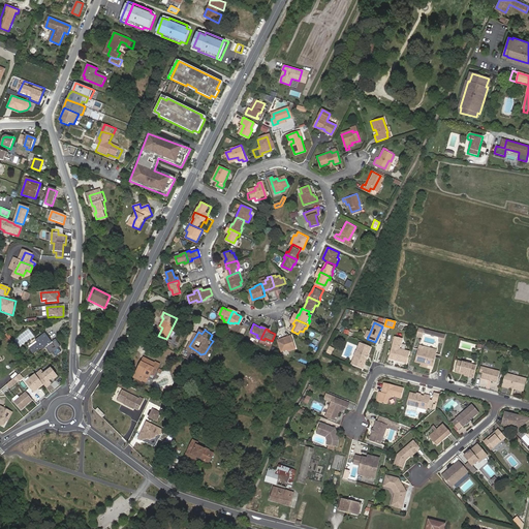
[(445,336),(425,330),(424,333),(440,338),(439,342),(443,343),(445,336)]
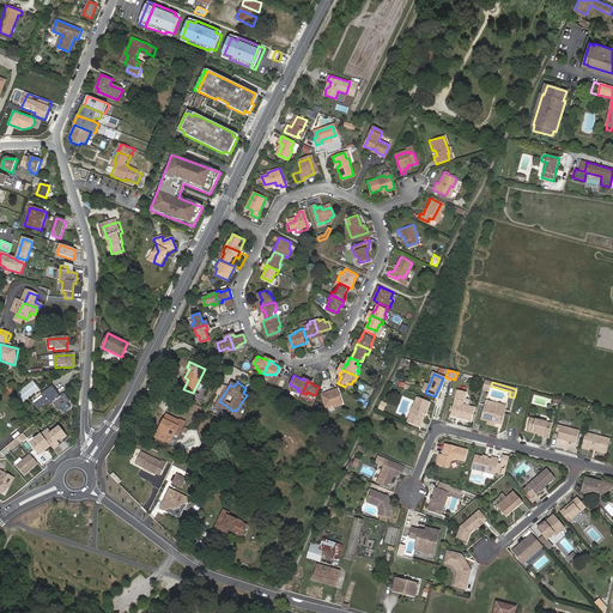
[(53,386),(46,390),(47,404),(47,402),(52,400),(54,402),(58,400),(55,395),(58,394),(53,386)]
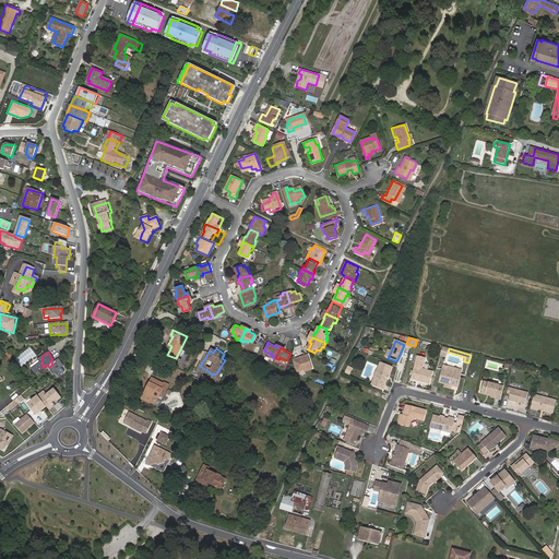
[(310,354),(296,357),(299,368),(306,367),(307,368),(313,366),(310,354)]
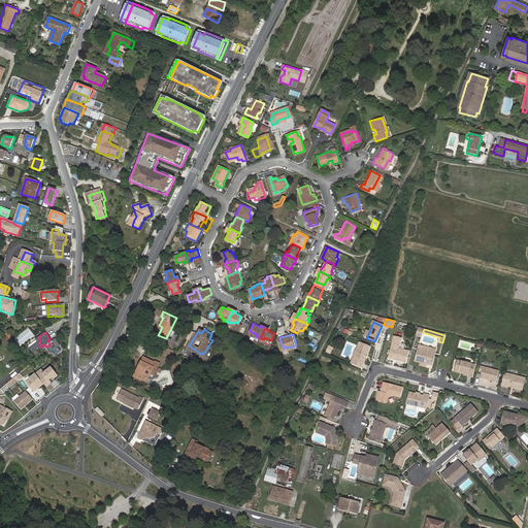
[(401,336),(394,334),(387,358),(404,362),(407,351),(397,348),(401,336)]
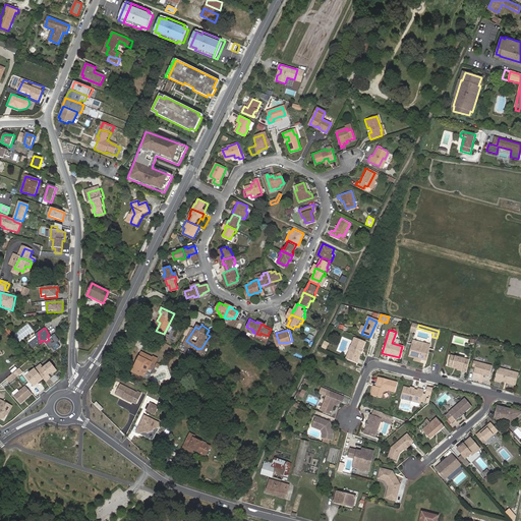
[(40,343),(39,332),(36,335),(38,338),(30,344),(32,348),(40,343)]
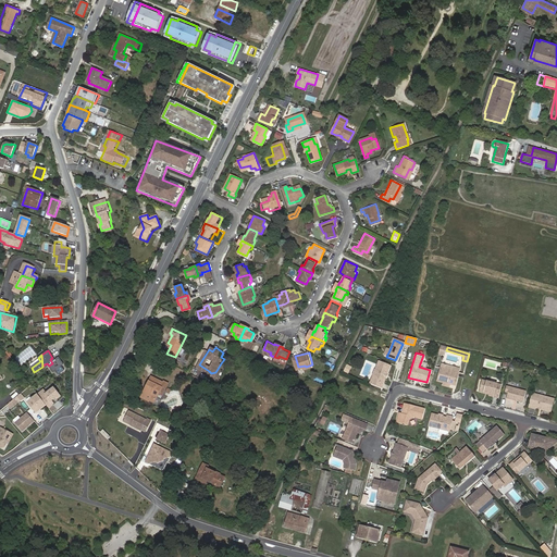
[(56,361),(52,363),(49,366),(52,372),(54,371),(58,375),(62,372),(60,367),(61,366),(58,359),(56,361)]
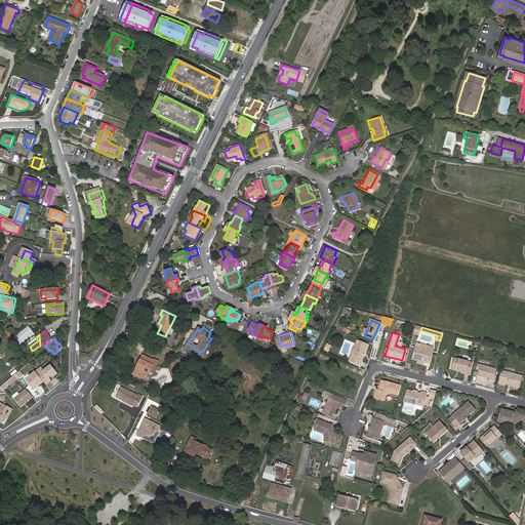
[(367,345),(357,340),(348,360),(359,365),(367,345)]
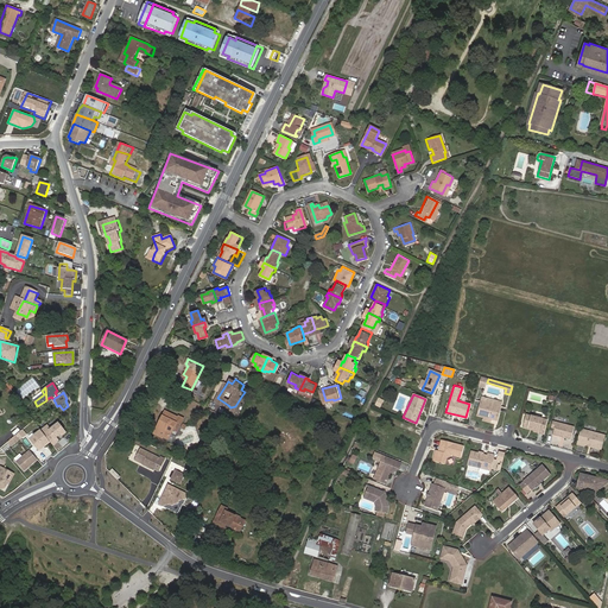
[(241,397),(235,406),(230,407),(228,405),(226,409),(234,413),(244,399),(241,397)]
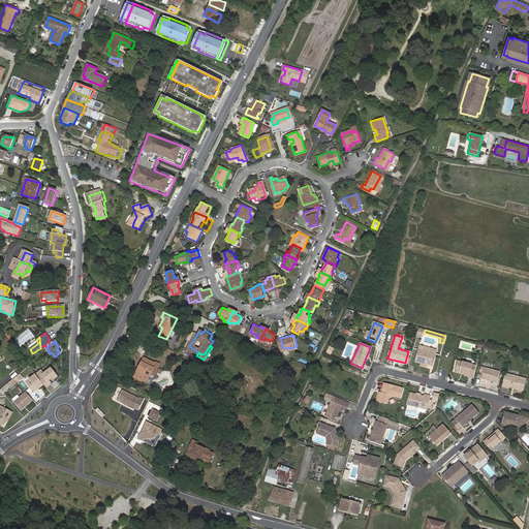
[(422,350),(417,349),(414,361),(419,363),(428,365),(431,362),(433,363),(436,353),(434,353),(435,348),(429,347),(428,351),(422,350)]
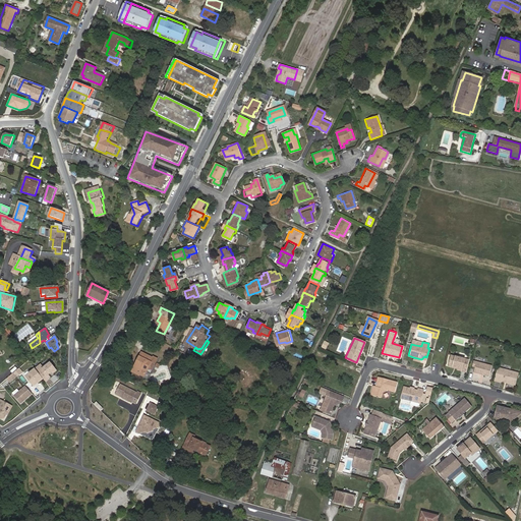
[(150,363),(154,365),(158,357),(154,355),(153,357),(141,351),(139,355),(141,356),(134,369),(143,373),(148,366),(150,363)]
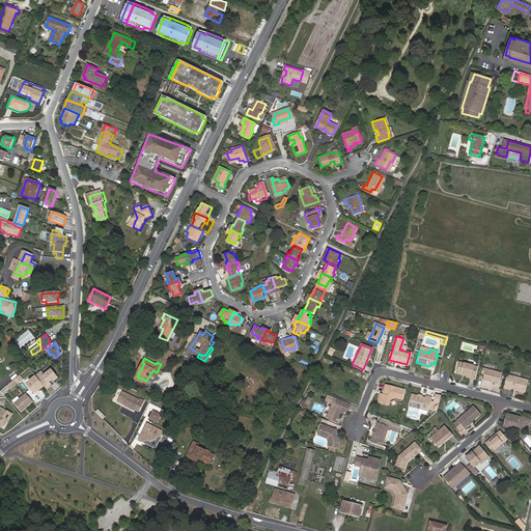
[(478,366),(460,362),(457,373),(471,376),(470,379),(475,380),(478,366)]
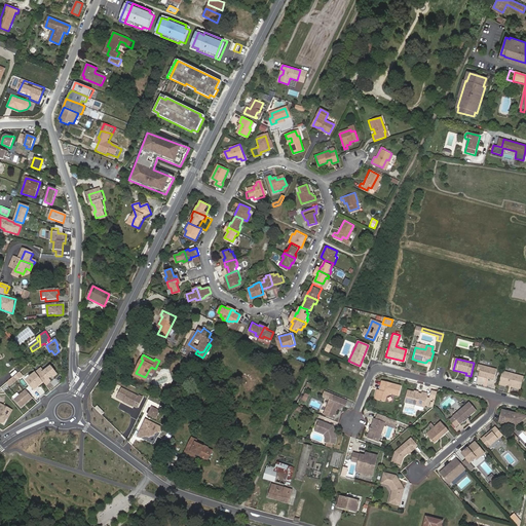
[(58,374),(51,366),(40,375),(41,379),(46,385),(58,374)]
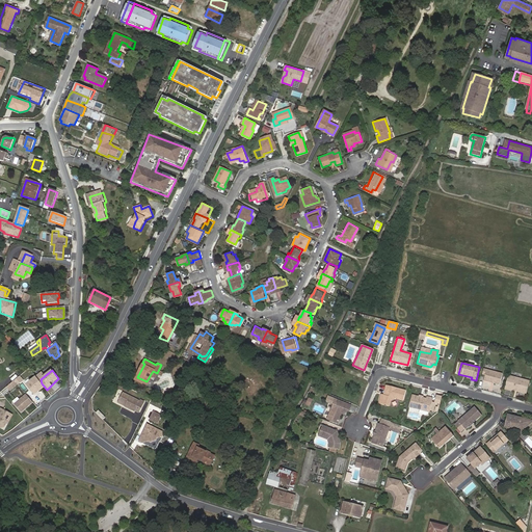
[(502,374),(484,370),(483,375),(484,376),(483,381),(500,386),(502,374)]
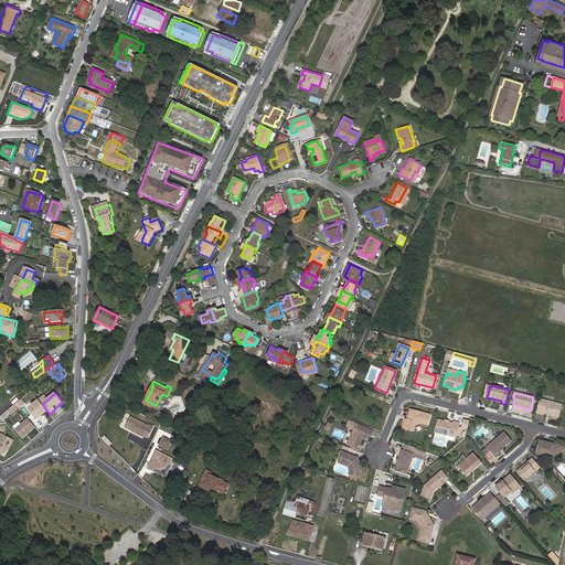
[(38,401),(27,408),(38,420),(46,412),(38,401)]
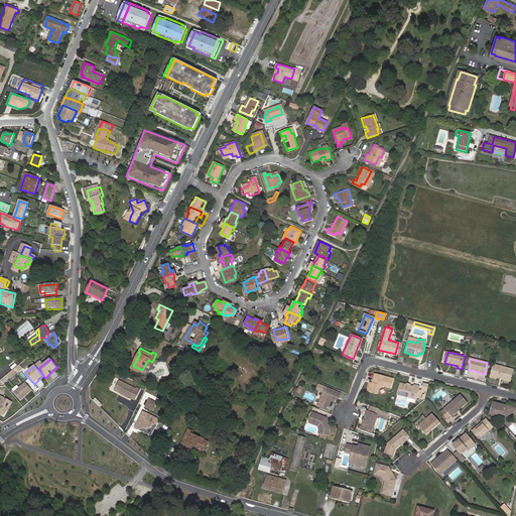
[(513,371),(493,366),(490,378),(495,380),(496,378),(510,382),(513,371)]
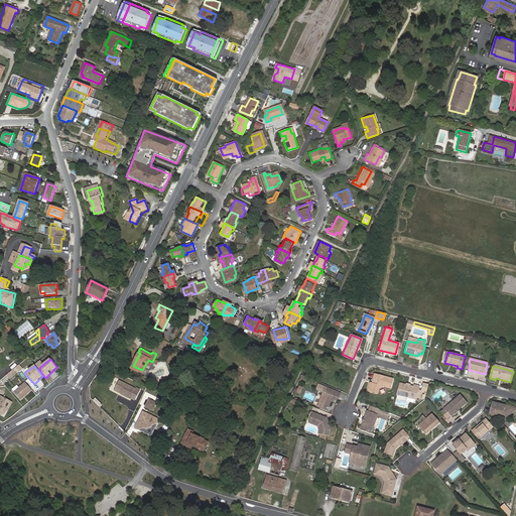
[(13,369),(6,375),(9,378),(16,372),(13,369)]
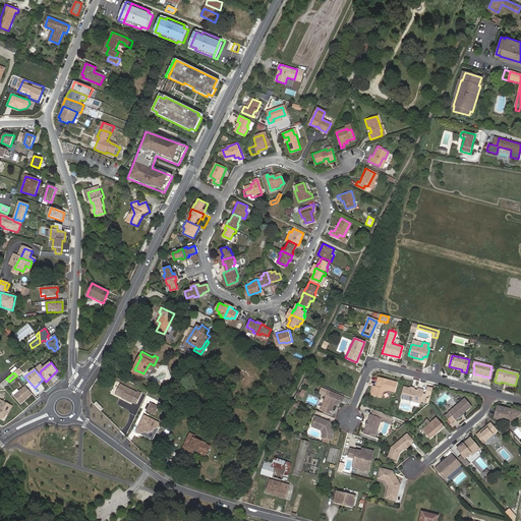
[(396,383),(378,378),(375,387),(372,387),(369,395),(379,397),(381,393),(386,390),(394,392),(396,383)]
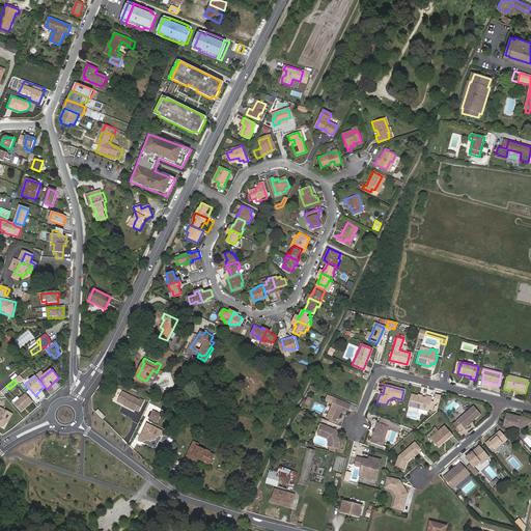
[(47,398),(51,394),(44,388),(39,392),(47,398)]
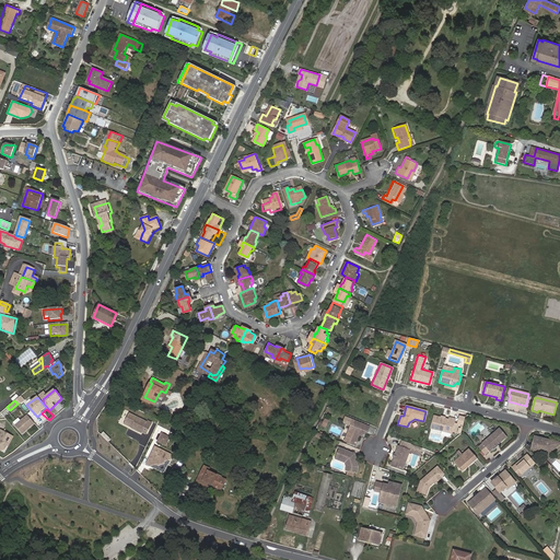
[(128,413),(125,421),(130,424),(130,426),(139,430),(140,429),(143,431),(148,432),(152,421),(149,420),(148,422),(128,413)]
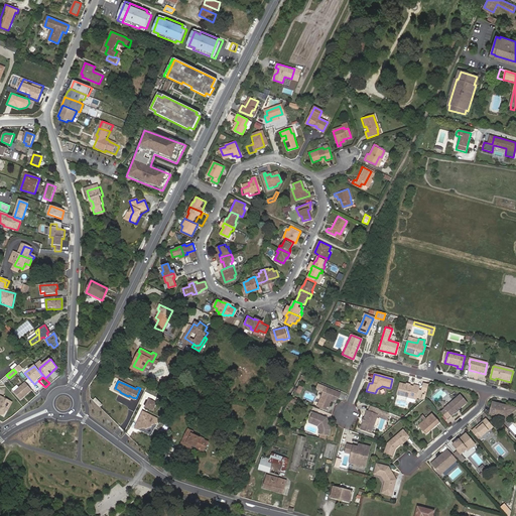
[(31,390),(24,382),(13,391),(20,399),(31,390)]
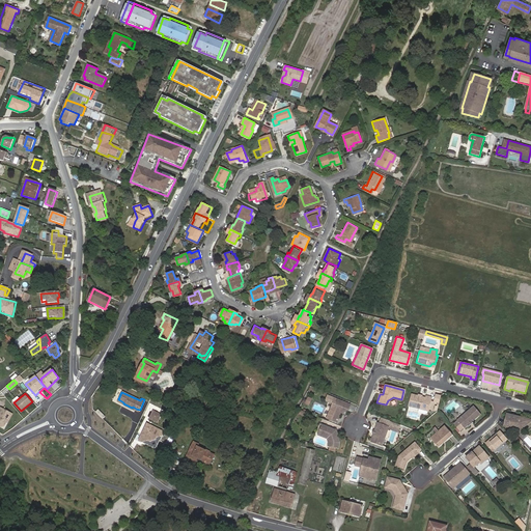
[(306,399),(303,398),(301,402),(309,406),(312,398),(307,396),(306,399)]
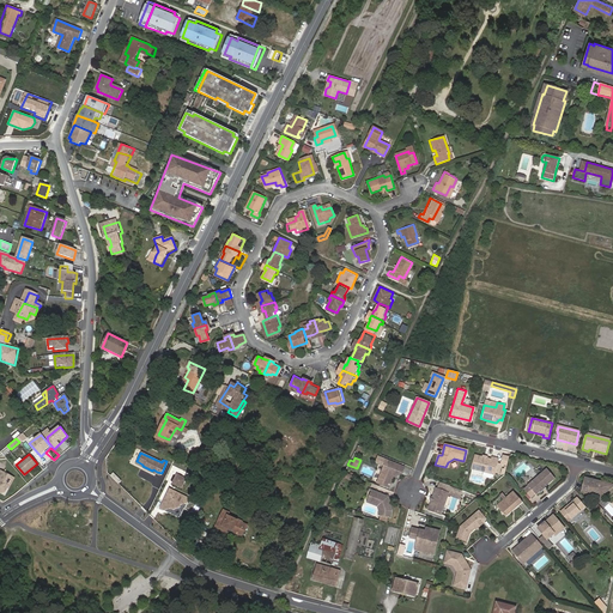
[(474,457),(471,469),(493,475),(493,473),(495,469),(497,461),(491,460),(491,461),(474,457)]
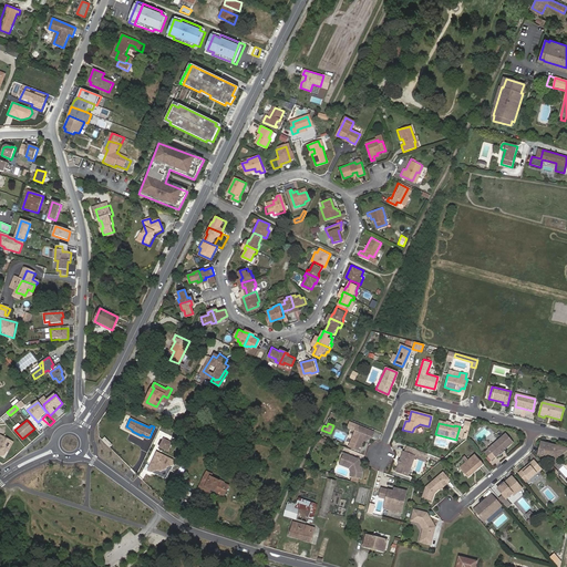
[(354,432),(348,447),(358,452),(362,441),(363,442),(371,437),(372,433),(357,426),(354,432)]
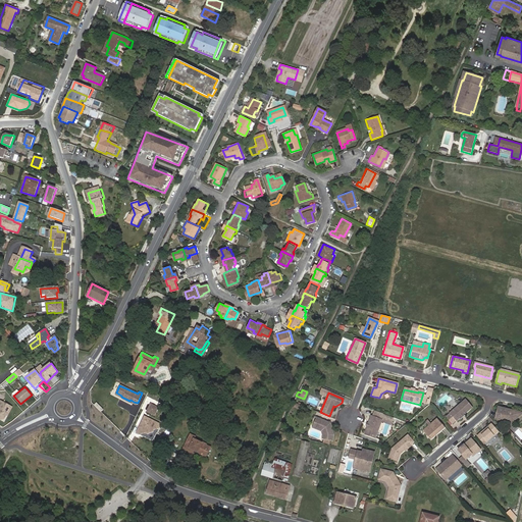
[(472,408),(464,399),(448,413),(449,413),(445,416),(452,424),(455,421),(456,422),(459,419),(460,420),(465,415),(464,414),(472,408)]
